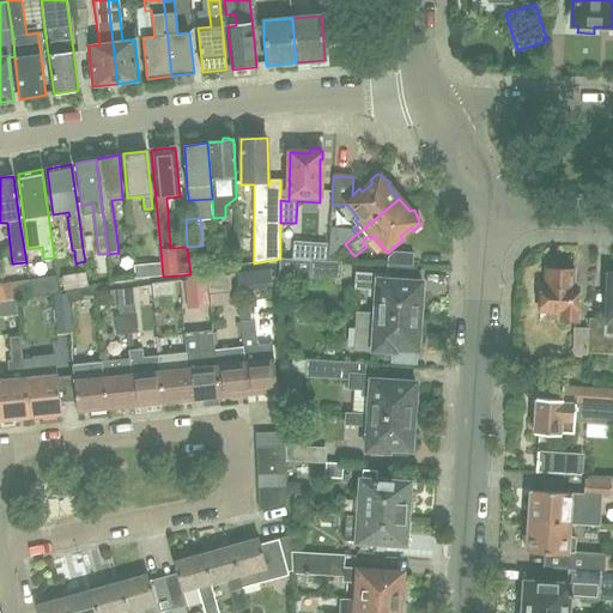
[(311,260),(327,261),(328,243),(313,242),(311,260)]
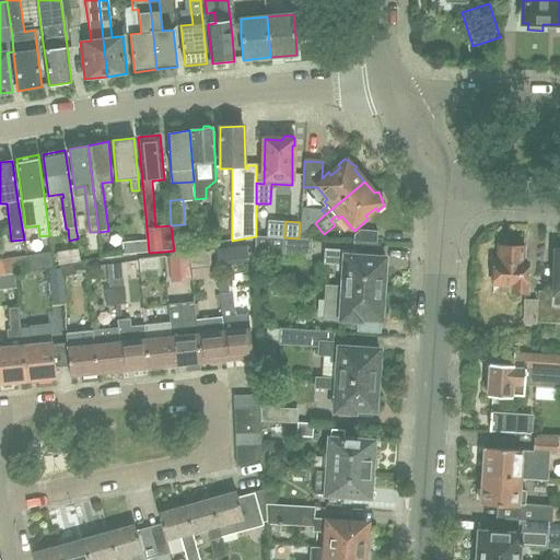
[(354,235),(354,243),(377,244),(377,232),(368,231),(360,231),(354,235)]
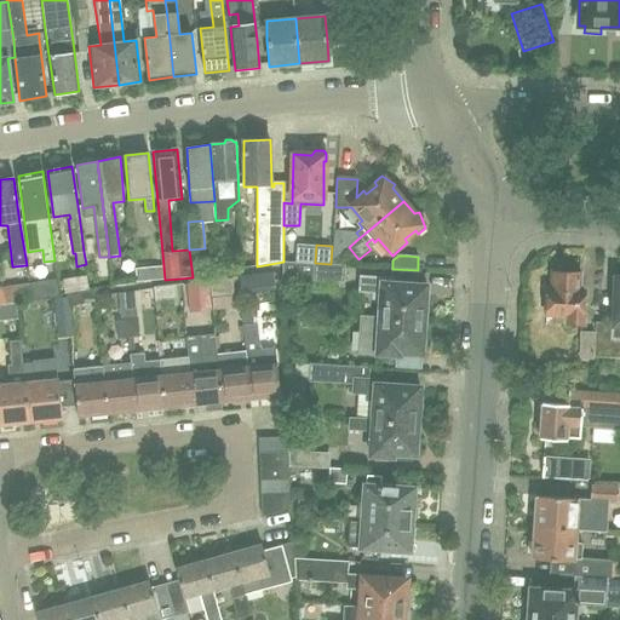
[(343,267),(332,265),(315,264),(313,281),(343,282),(343,267)]
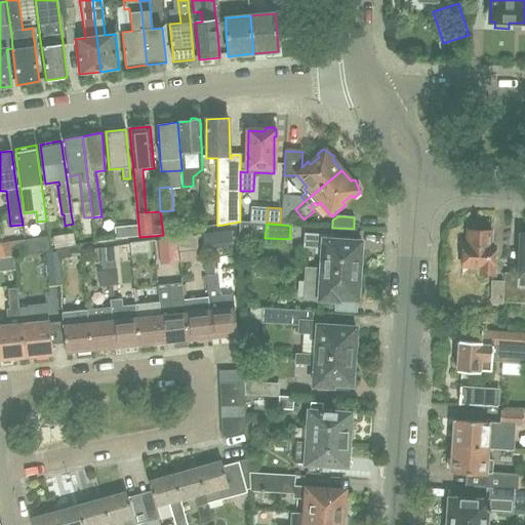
[(138,237),(139,237),(138,226),(116,228),(117,239),(138,237)]
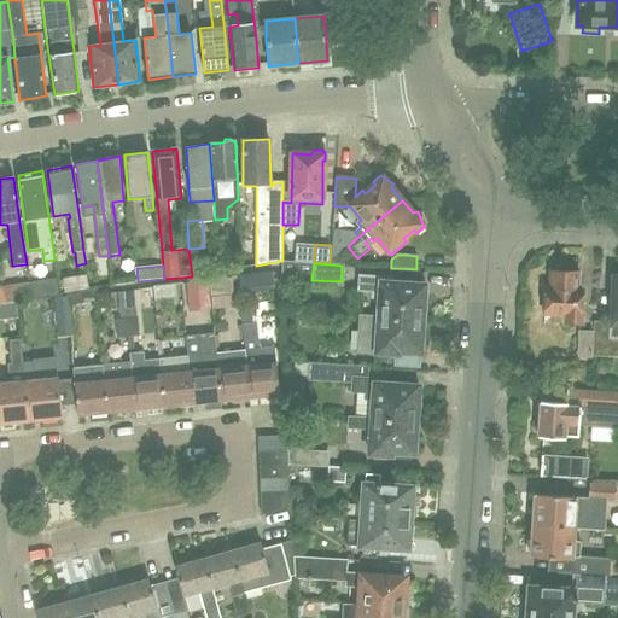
[(581,315),(582,292),(577,292),(578,272),(552,270),(551,291),(544,291),(544,313),(566,314),(566,324),(579,325),(581,315)]
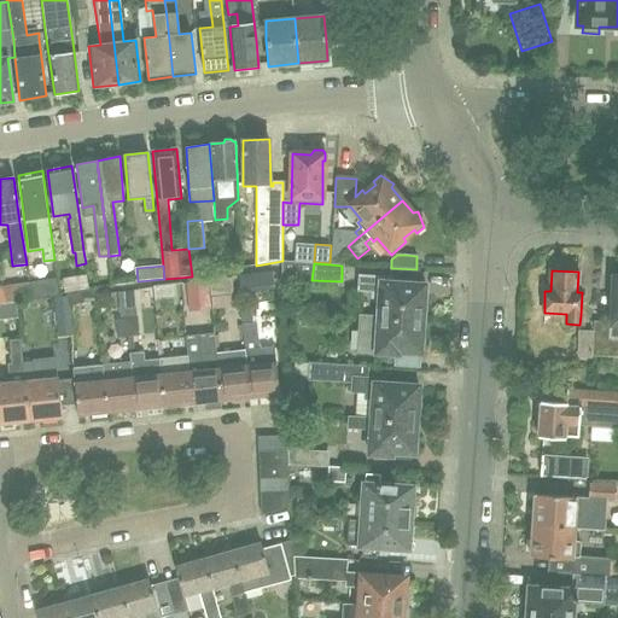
[(378,318),(424,320),(425,285),(390,283),(390,278),(359,277),(357,291),(372,292),(372,299),(379,299),(378,318)]
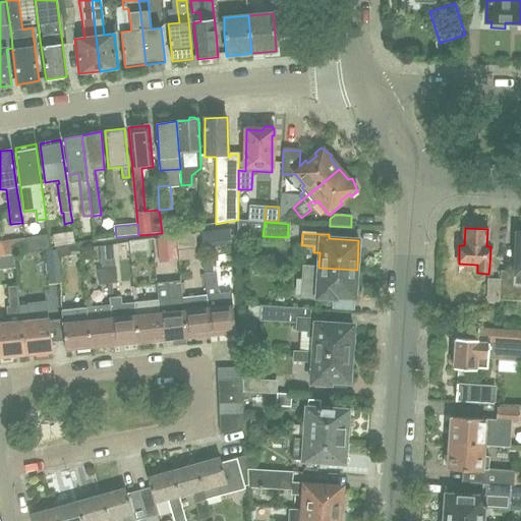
[(501,272),(500,300),(520,301),(520,234),(517,234),(516,273),(514,273),(501,272)]
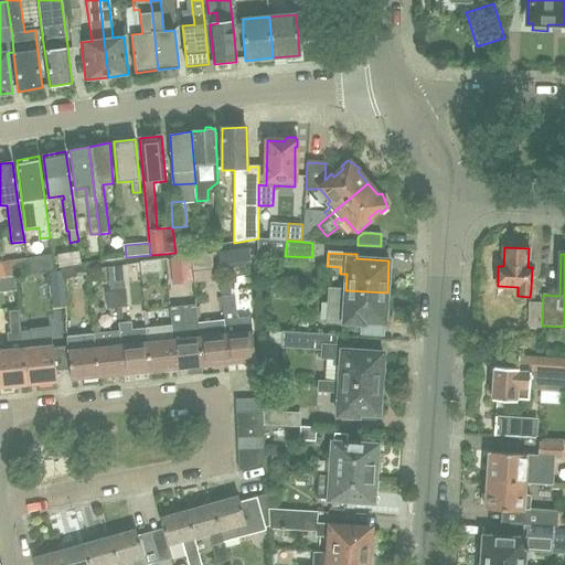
[(193,272),(214,270),(213,255),(192,257),(193,272)]
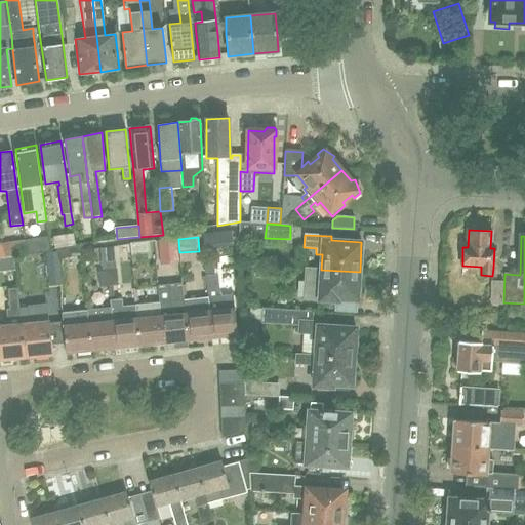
[(176,240),(159,241),(160,256),(178,255),(176,240)]
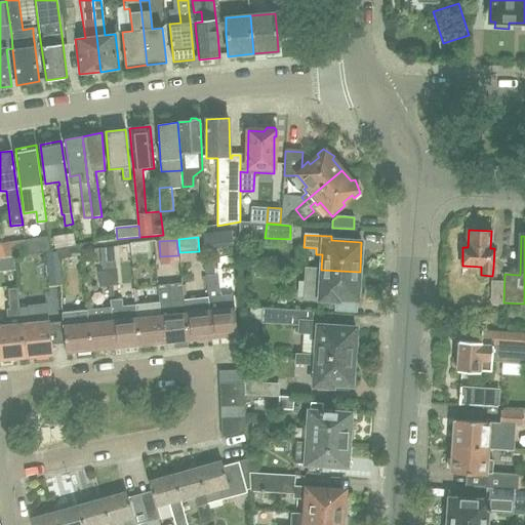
[(26,242),(0,246),(2,257),(14,255),(27,253),(26,242)]
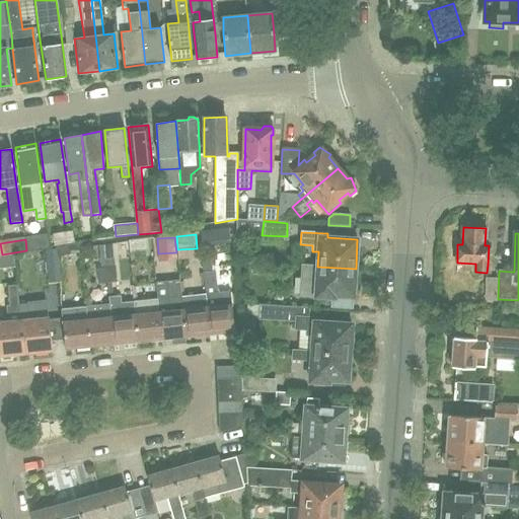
[(130,252),(149,250),(148,239),(129,241),(130,252)]
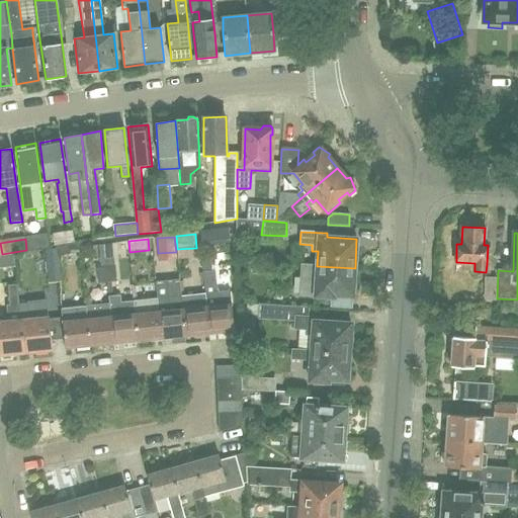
[(72,246),(57,248),(58,255),(73,253),(72,246)]
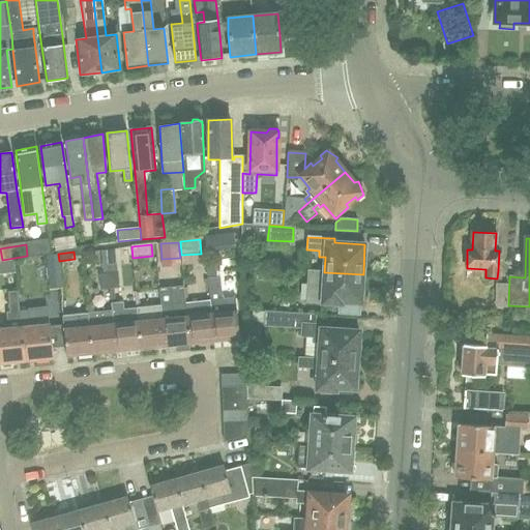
[(58,254),(47,255),(50,281),(61,280),(59,261),(58,254)]
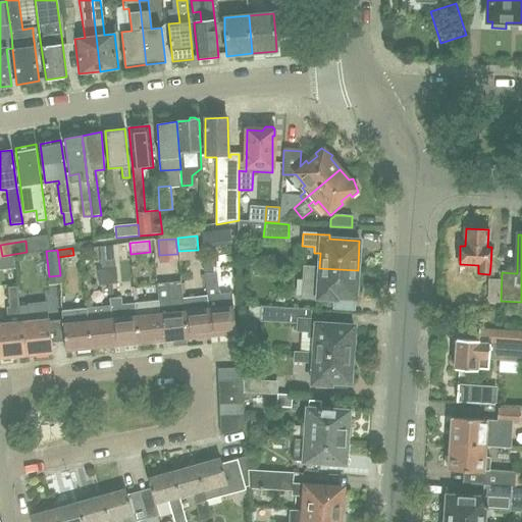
[(205,275),(207,298),(211,336),(236,333),(233,306),(231,295),(219,296),(216,273),(214,274),(212,258),(204,259),(205,275)]
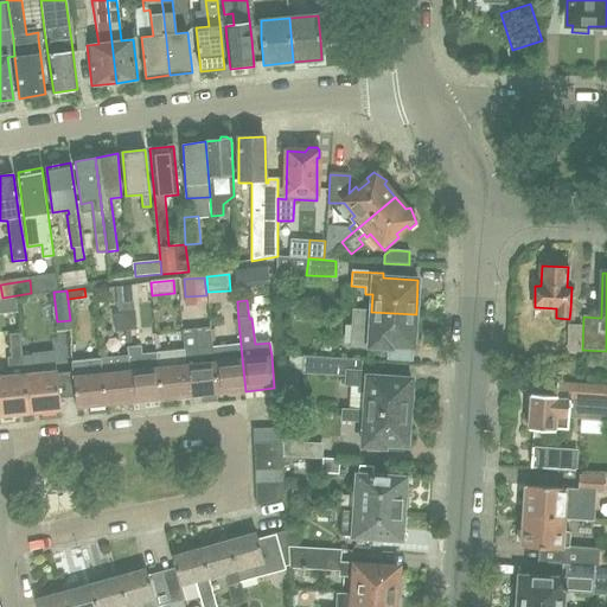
[(133,302),(123,304),(125,313),(126,331),(136,330),(134,312),(134,311),(133,302)]
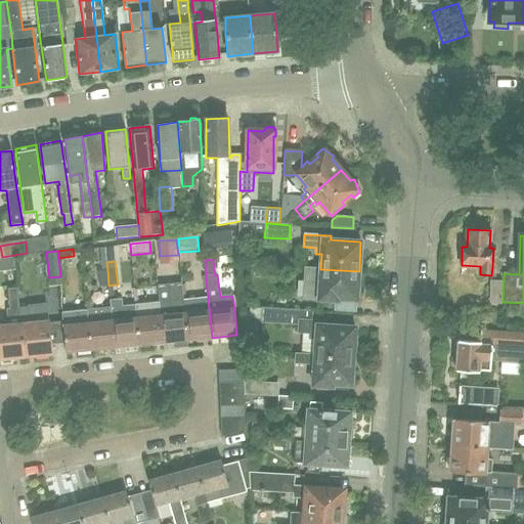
[(358,285),(359,271),(320,269),(305,268),(303,299),(337,301),(336,307),(354,308),(354,299),(357,300),(357,297),(360,296),(360,287),(358,285)]
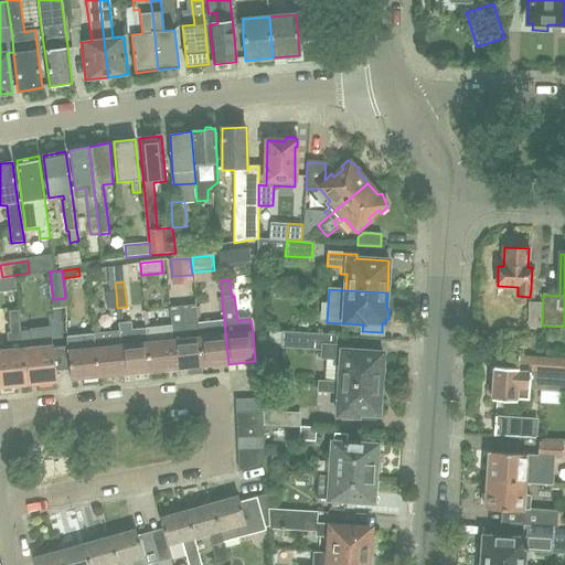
[(110,291),(106,292),(108,309),(117,308),(116,291),(110,291)]
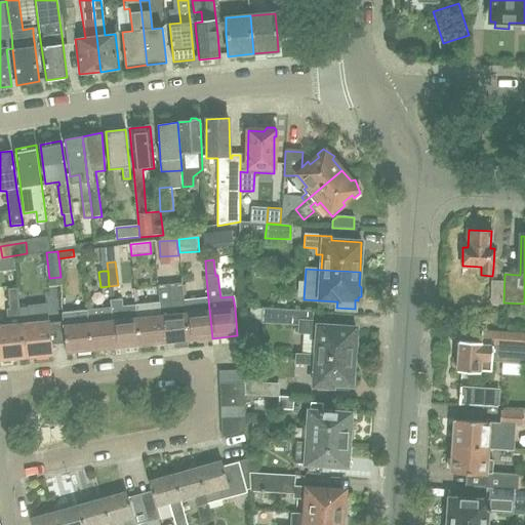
[(502,305),(503,282),(491,282),(490,304),(502,305)]
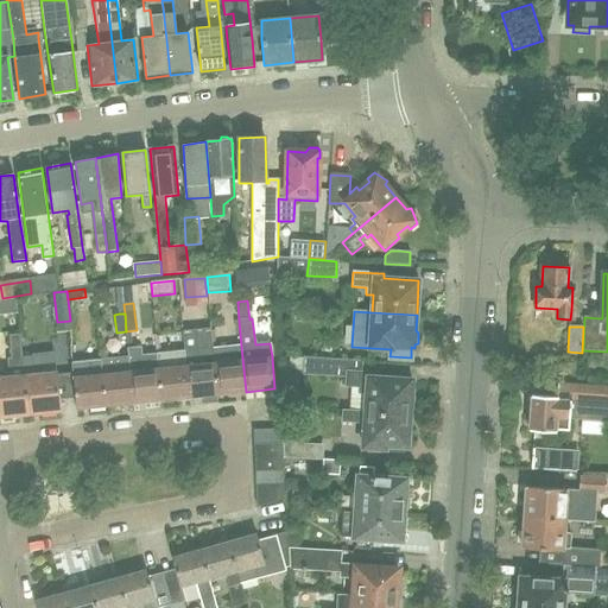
[(185,352),(189,398),(217,394),(213,349),(200,350),(197,330),(183,331),(185,352)]
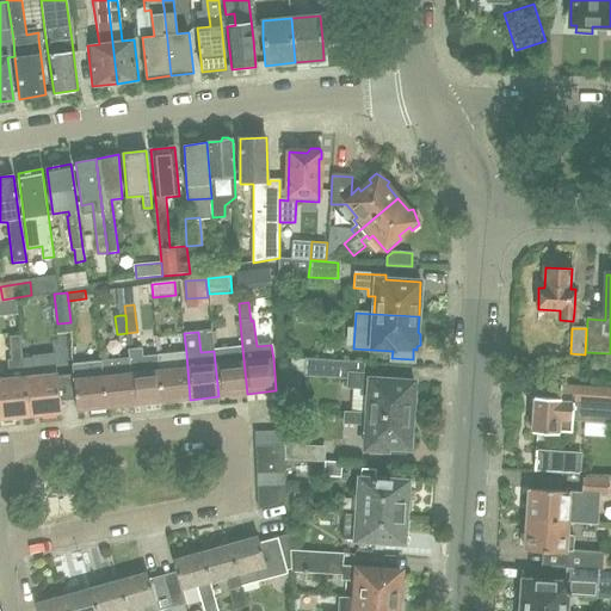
[(10,359),(11,380),(0,381),(0,418),(29,415),(22,344),(20,338),(12,339),(14,359),(10,359)]
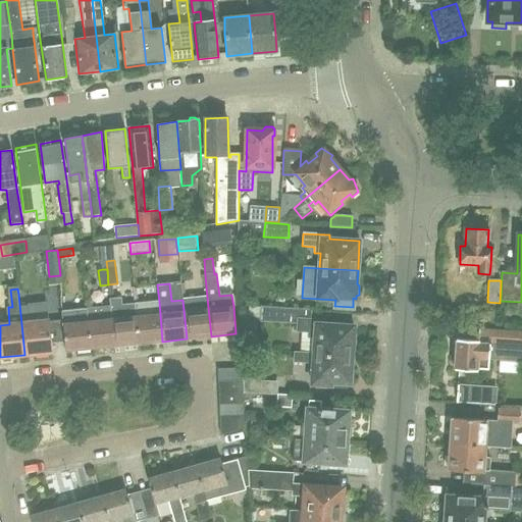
[(18,294),(24,355),(51,352),(48,320),(35,322),(32,292),(18,294)]
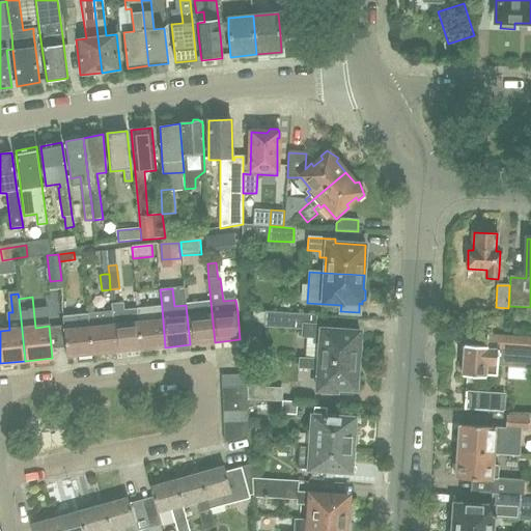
[(112,304),(112,311),(116,352),(140,350),(137,310),(124,311),(123,303),(112,304)]
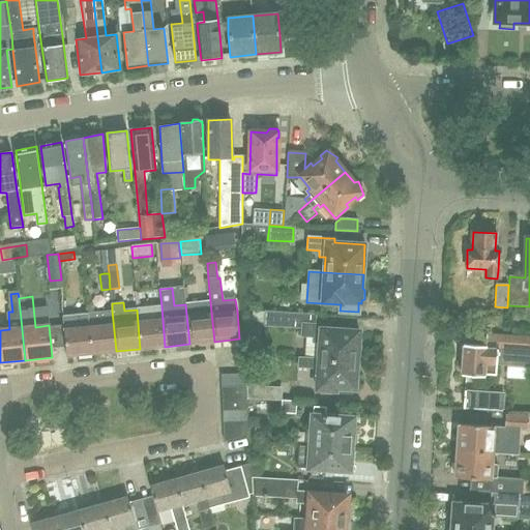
[(185,304),(189,344),(214,342),(210,302),(185,304)]
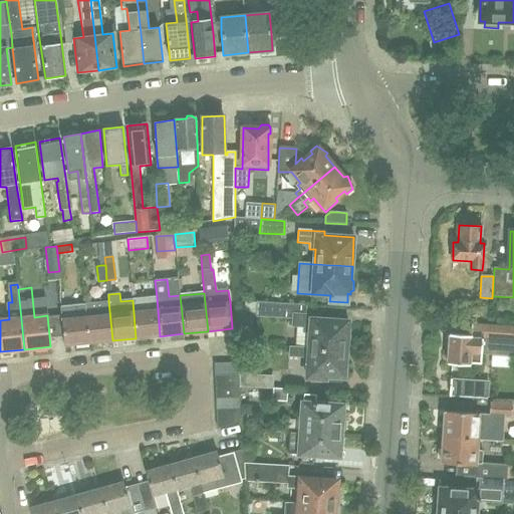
[(136,338),(160,336),(157,297),(144,299),(133,300),(136,338)]
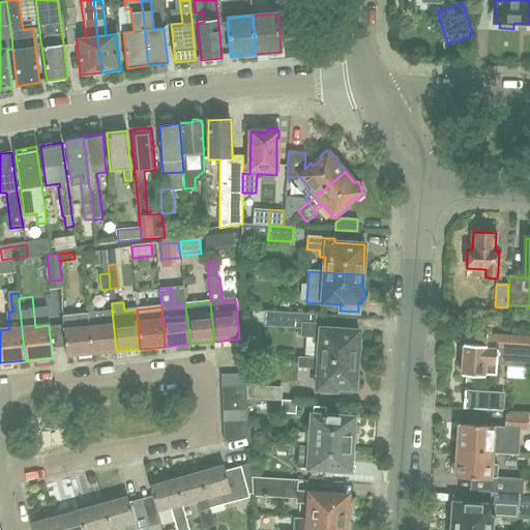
[(88,314),(91,354),(116,351),(112,311),(88,314)]
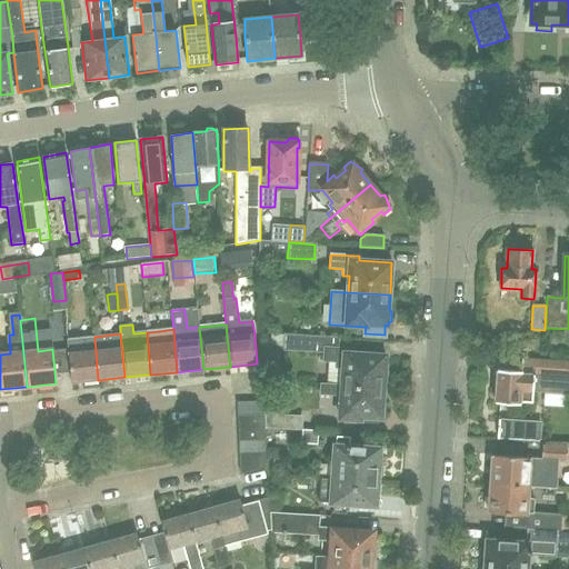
[(285,346),(285,349),(323,352),(323,361),(330,361),(336,361),(336,368),(342,368),(341,386),(383,389),(386,356),(355,353),(355,349),(340,348),(340,338),(286,335),(285,346)]
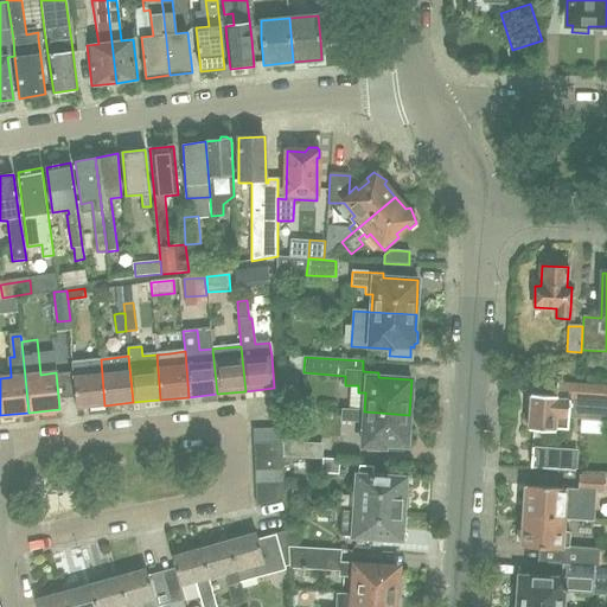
[(74,376),(76,408),(104,406),(101,359),(72,362),(74,376)]
